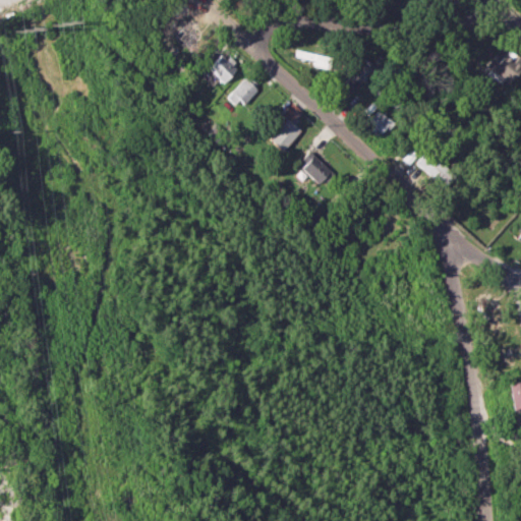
[(196,33),(183,18),(170,31),(183,45),(196,33)]
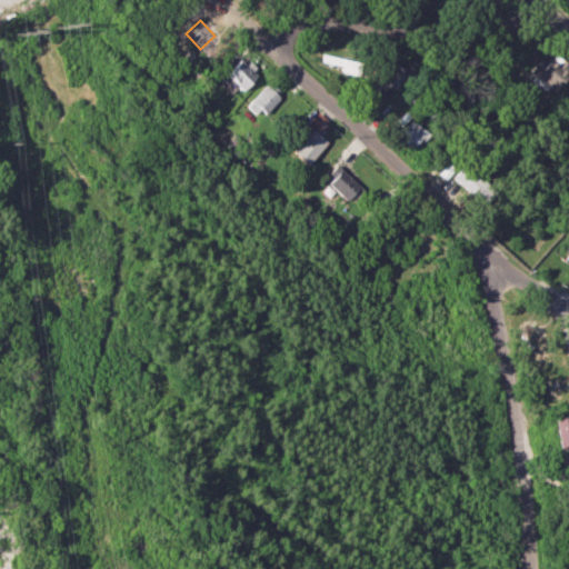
[(546,68),(537,62),(530,73),(558,90),(568,71),(568,66),(552,56),(546,68)]
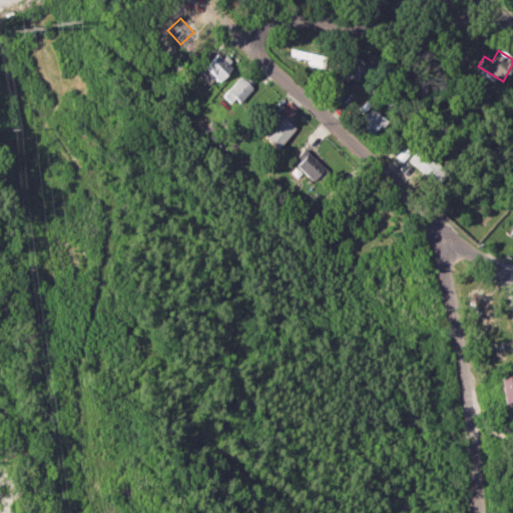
[(203,66),(218,81),(233,65),(217,51),(203,66)]
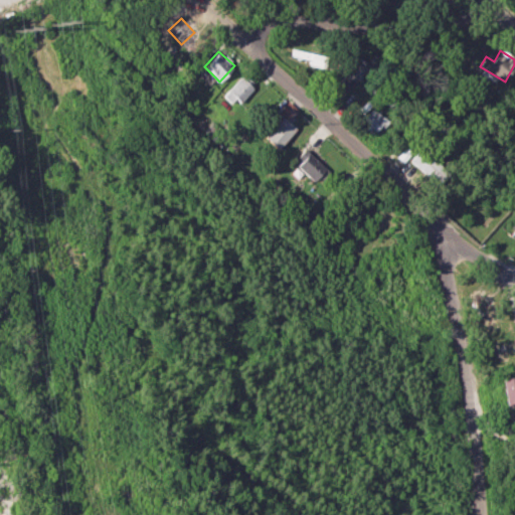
[(324,67),(327,57),(314,53),(310,63),(324,67)]
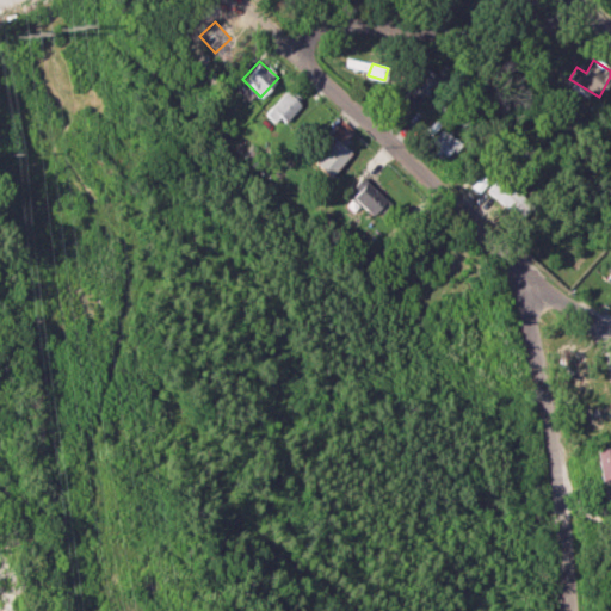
[(264,112),(278,125),(300,103),(287,90),(264,112)]
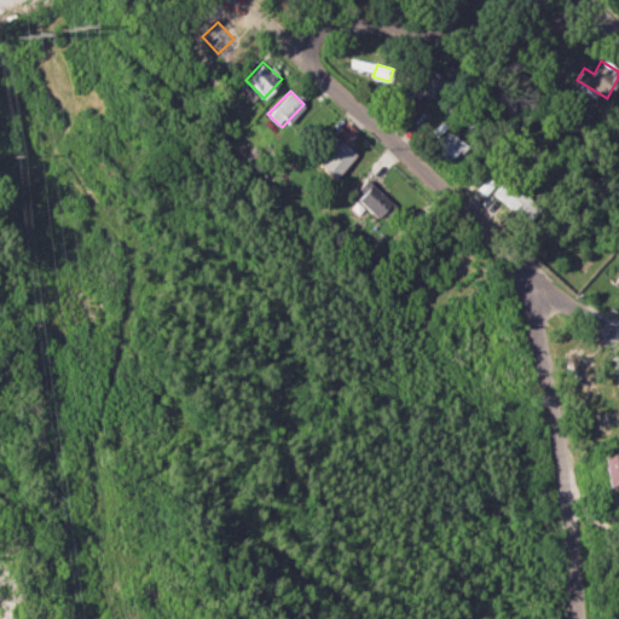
[(335,179),(358,154),(348,145),(360,132),(347,121),(334,134),(340,140),(318,165),(335,179)]
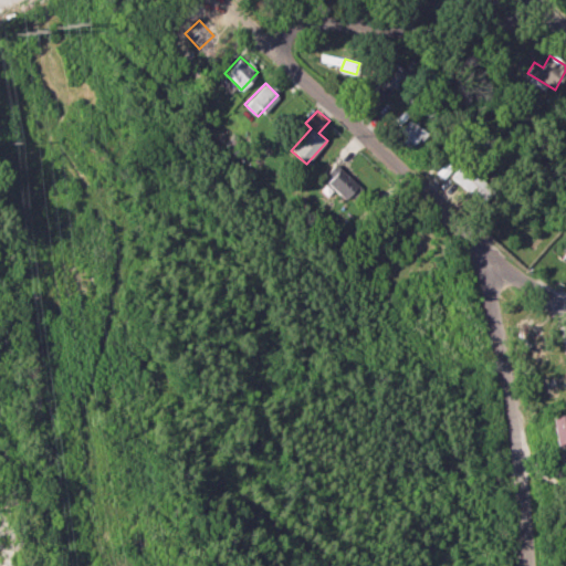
[(398,133),(412,146),(426,133),(411,118),(398,133)]
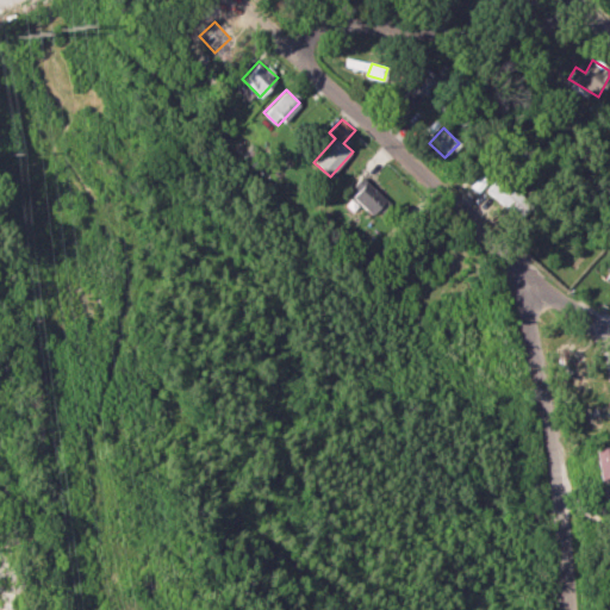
[(514,213),(524,201),(497,176),(486,188),(514,213)]
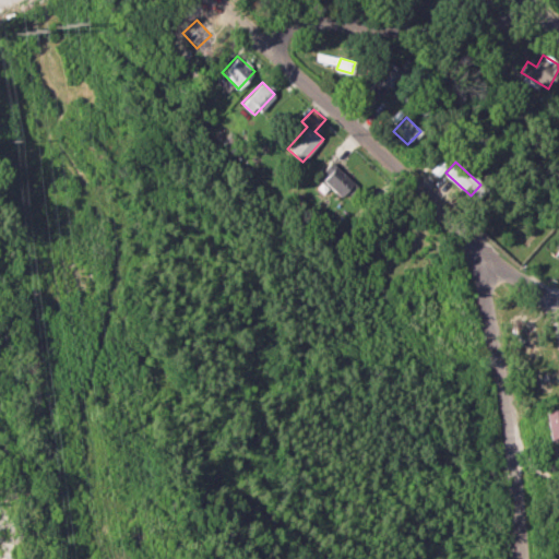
[(320,177),(342,197),(354,182),(333,163),(320,177)]
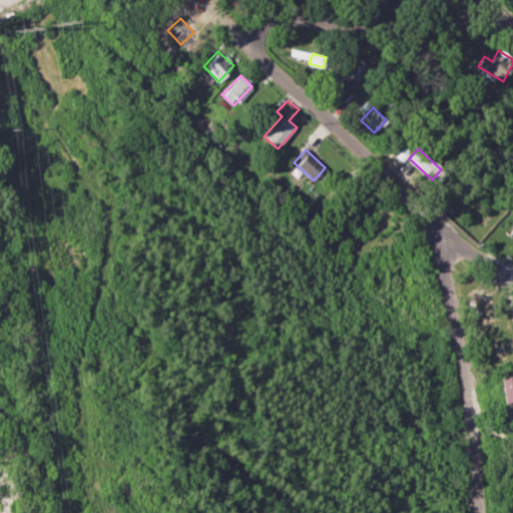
[(512,374),(500,376),(503,403),(512,402),(512,374)]
